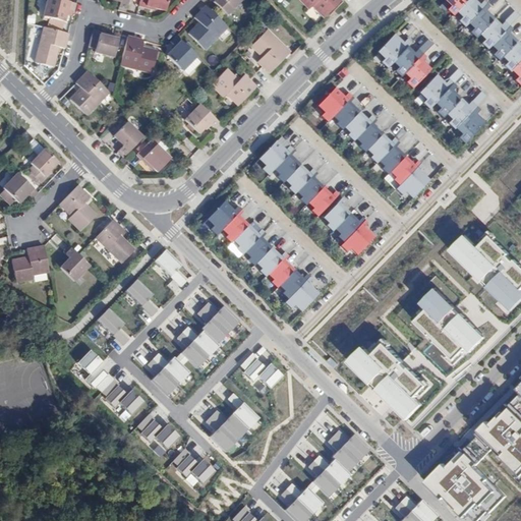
[(69,11),(73,12),(76,4),(61,0),(46,0),(43,16),(50,18),(64,22),(65,17),(67,10),(69,11)]
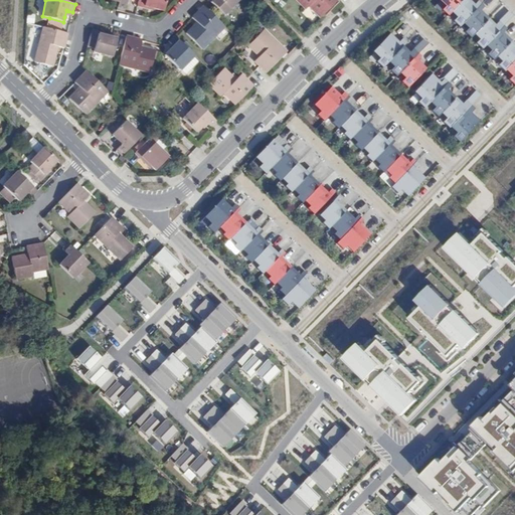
[(121,11),(124,12),(127,0),(110,0),(114,1),(119,2),(118,5),(116,10),(121,11)]
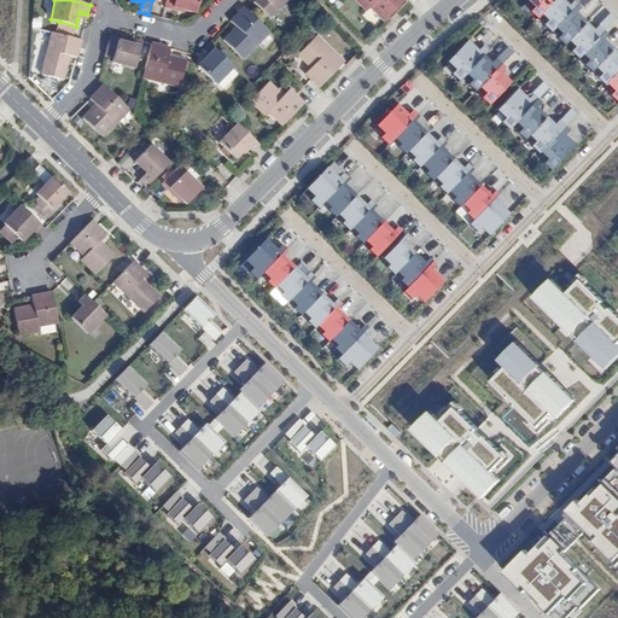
[(165,0),(165,5),(185,10),(196,12),(198,0),(165,0)]
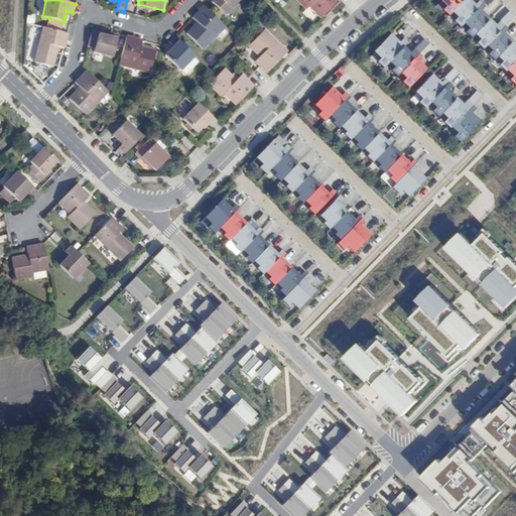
[(213,0),(211,2),(221,12),(226,7),(229,9),(238,0),(213,0)]
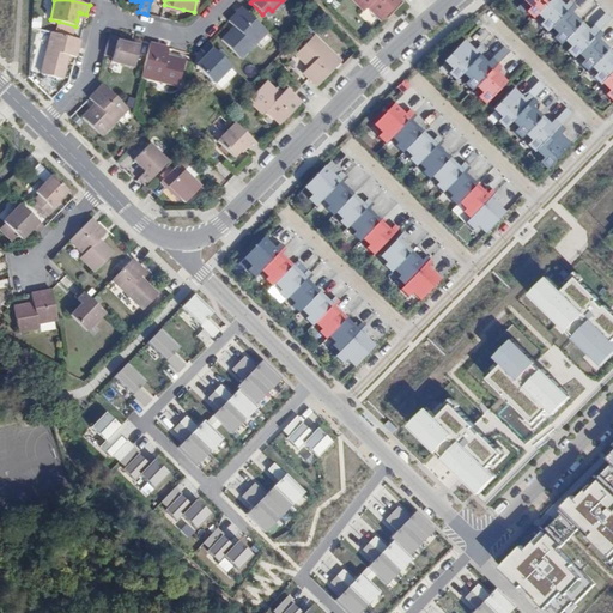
[(400,0),(353,0),(364,10),(368,6),(382,20),(400,0)]
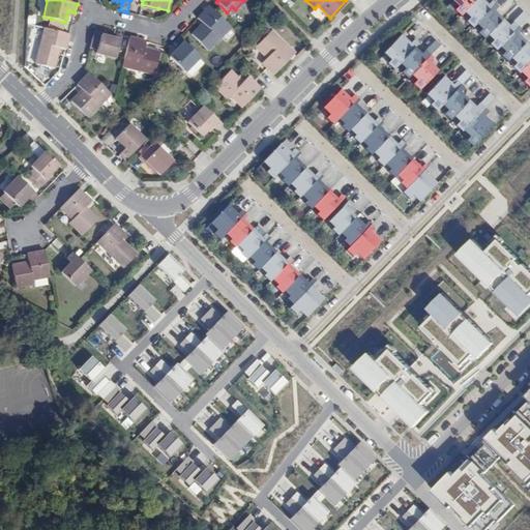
[(451,0),(451,1),(458,6),(453,10),(461,17),(464,13),(464,12),(475,0),(451,0)]
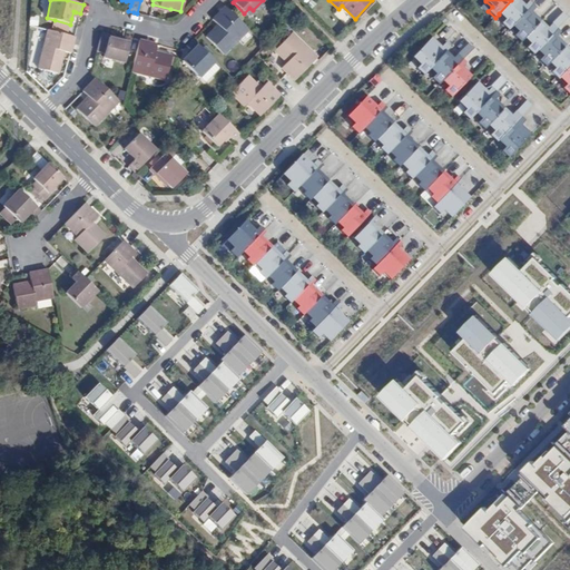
[(524,6),(518,0),(511,0),(499,13),(499,15),(504,20),(501,23),(508,30),(511,27),(511,26),(532,5),(529,1),(524,6)]
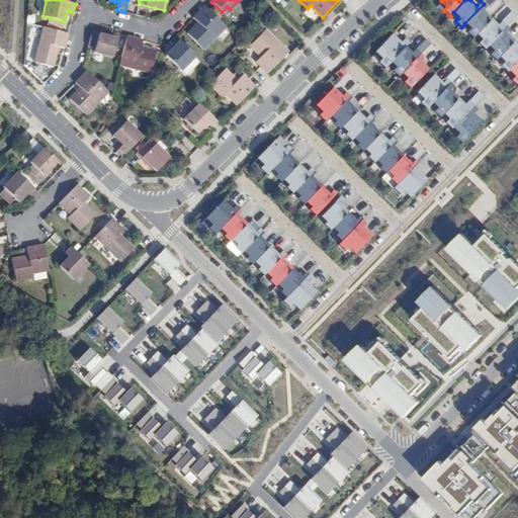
[(491,19),(484,11),(487,7),(484,4),(464,23),(464,24),(469,29),(466,32),(472,38),(477,35),(476,34),(491,19)]
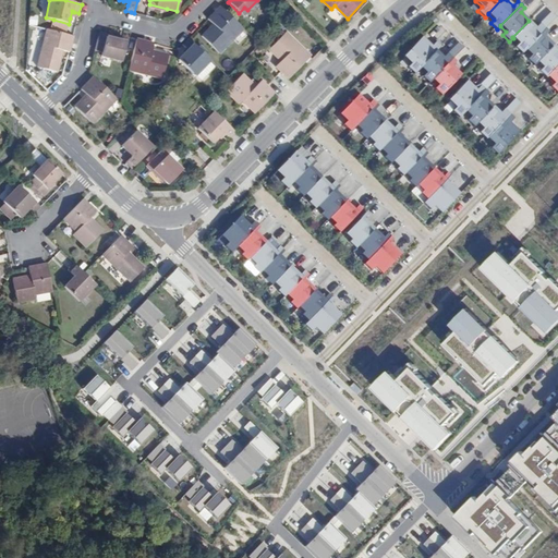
[(219,53),(238,34),(233,28),(238,24),(220,7),(213,14),(208,20),(214,25),(210,29),(209,27),(202,36),(219,53)]
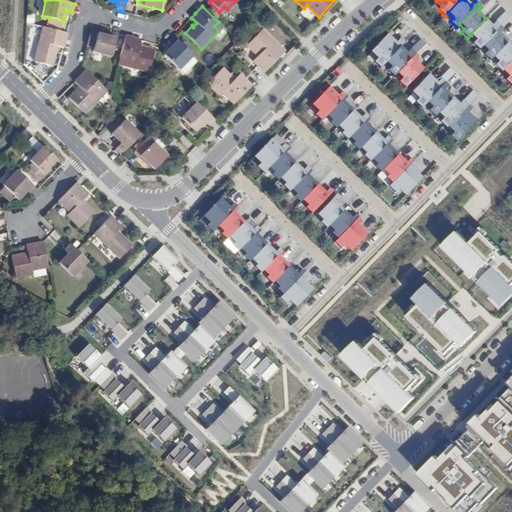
[(63,22),(49,18),(47,25),(61,29),(63,22)]
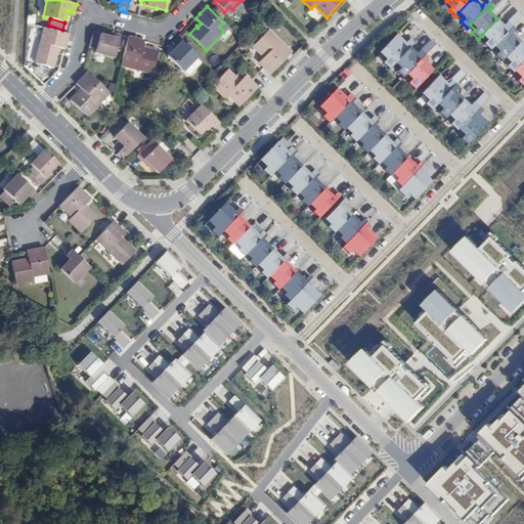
[(487,41),(483,44),(489,50),(493,47),(493,46),(513,27),(510,24),(506,28),(496,19),(481,35),(482,36),(487,41)]
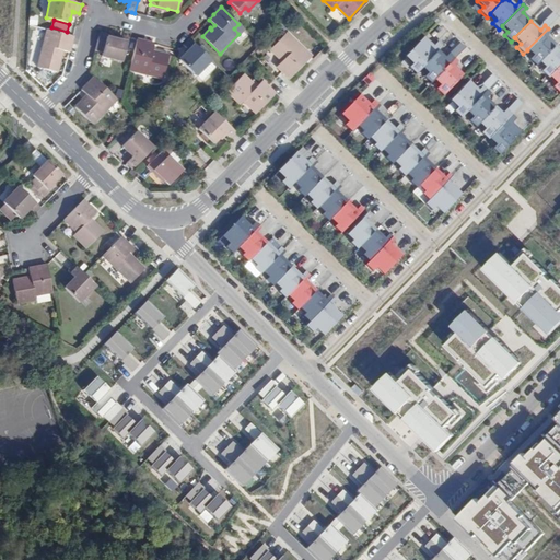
[(238,34),(244,28),(238,24),(234,28),(238,34)]
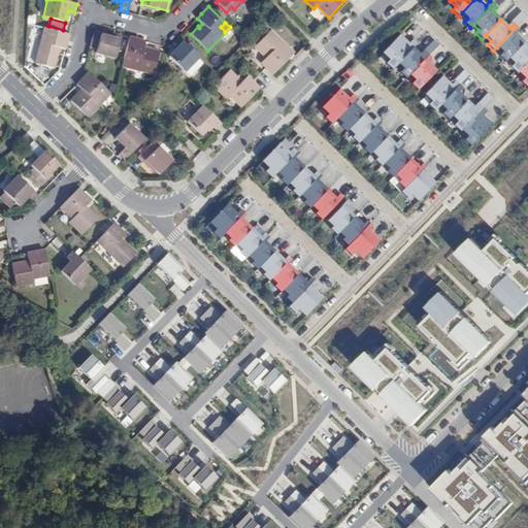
[(520,30),(517,27),(497,46),(497,47),(502,53),(498,56),(505,62),(508,59),(508,58),(524,42),(516,34),(520,30)]
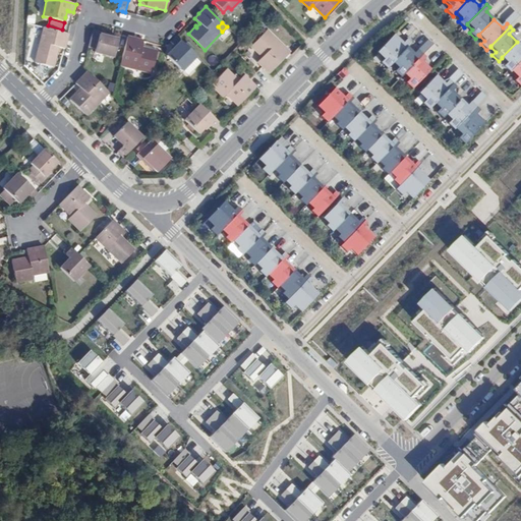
[(58,48),(64,50),(65,46),(68,34),(44,27),(35,63),(53,68),(58,48)]
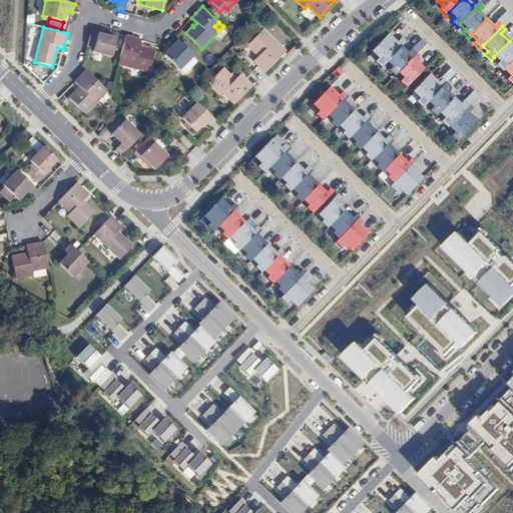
[(105,33),(91,29),(90,32),(112,37),(113,35),(105,33)]
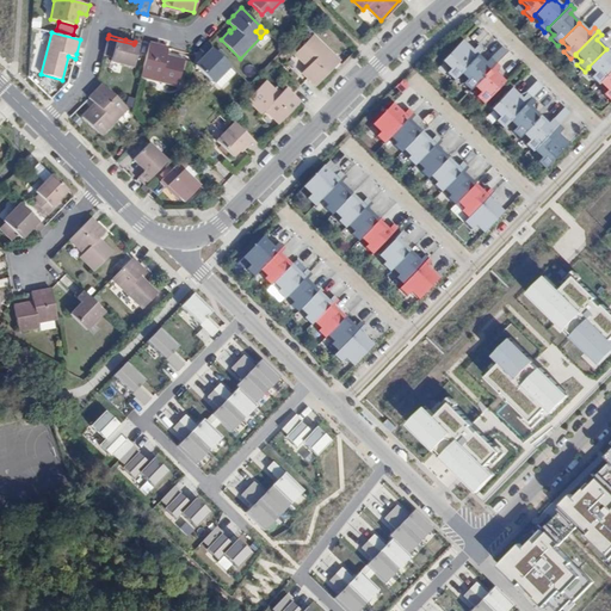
[(304,75),(316,87),(340,62),(314,36),(295,55),(304,63),(304,62),(309,66),(302,73),(304,75)]
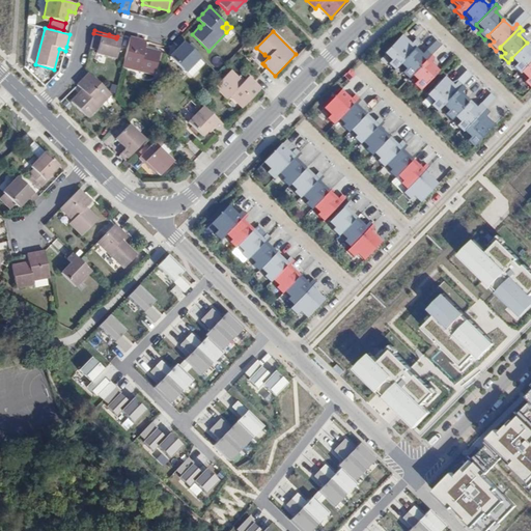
[(116,38),(93,33),(90,48),(98,50),(96,54),(116,58),(120,40),(116,38)]
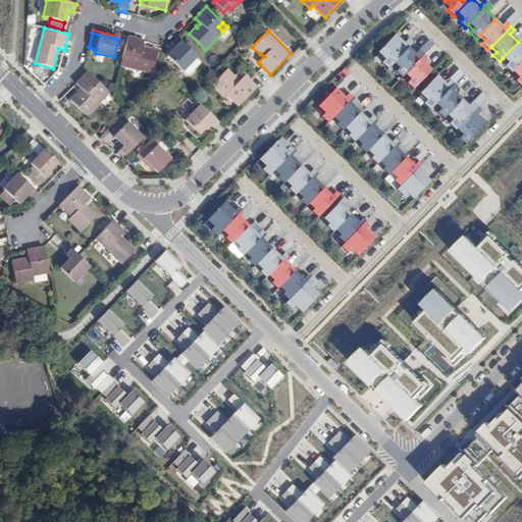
[(396,35),(377,53),(384,59),(381,63),(387,69),(394,63),(393,63),(408,47),(412,43),(408,39),(404,43),(396,35)]
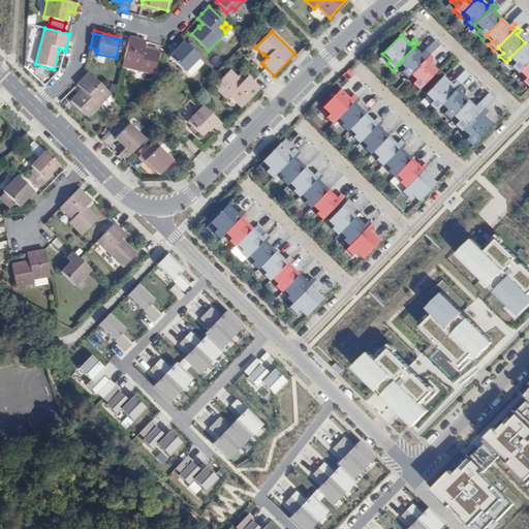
[(148,51),(150,43),(146,41),(129,37),(123,60),(130,62),(129,68),(154,74),(160,53),(154,51),(153,52),(148,51)]
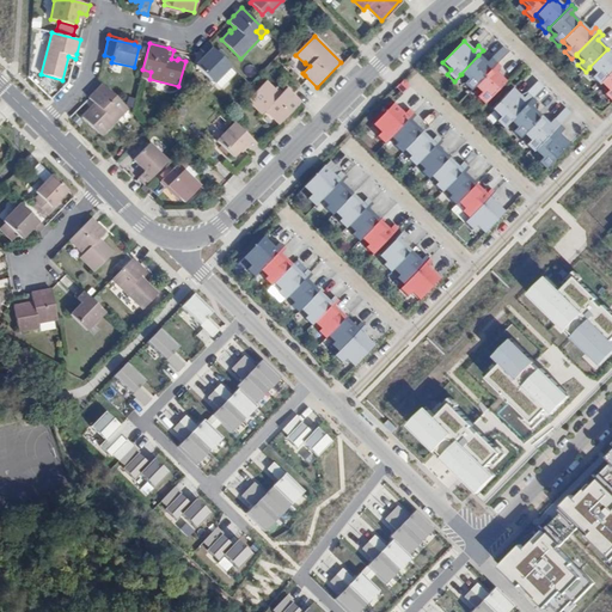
[(228,68),(231,66),(225,60),(218,53),(207,43),(203,47),(201,49),(204,53),(207,55),(202,59),(196,66),(213,84),(214,83),(228,68)]
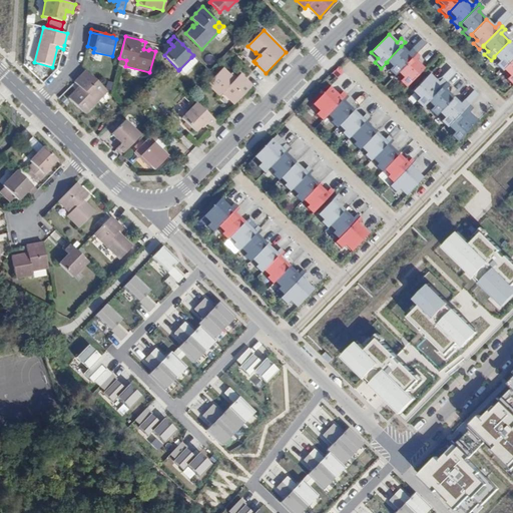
[(512,44),(509,41),(494,56),(494,57),(499,62),(496,65),(502,71),(503,70),(512,59),(512,44)]
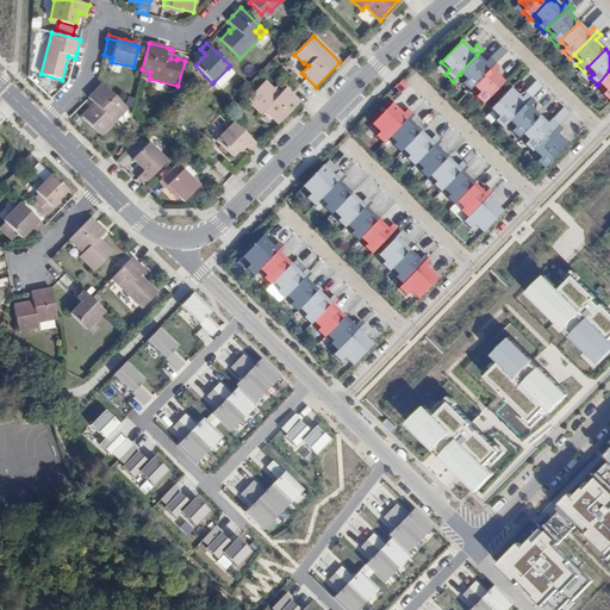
[(473,87),(495,63),(491,60),(486,64),(477,55),(459,74),(460,74),(466,80),(461,85),(468,92),(473,87)]
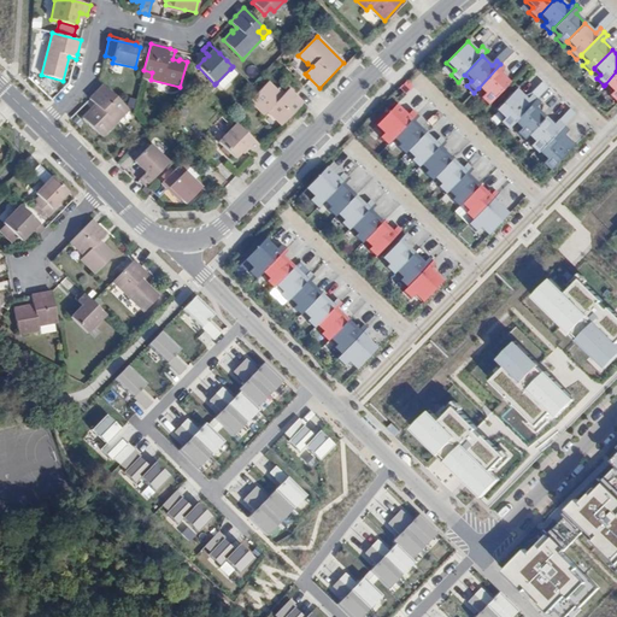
[(488,106),(510,83),(500,72),(505,68),(500,64),(479,88),(485,94),(480,99),(488,106)]
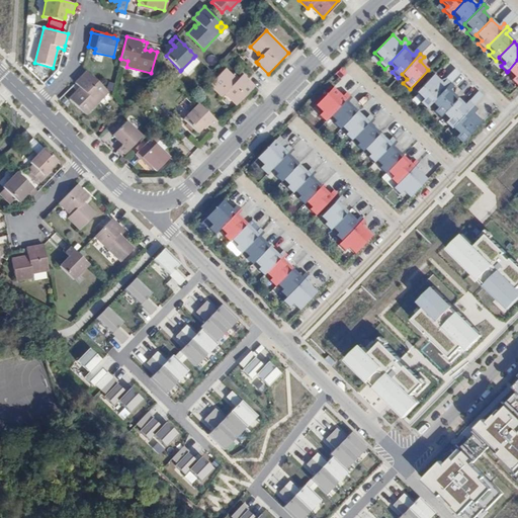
[(193,58),(181,70),(186,76),(198,63),(193,58)]
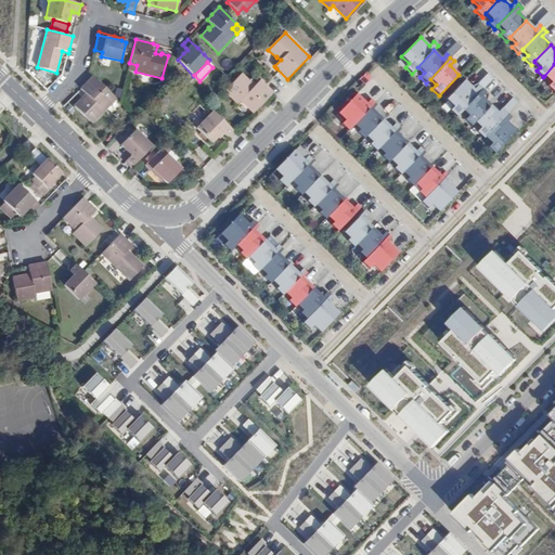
[(128,69),(136,72),(137,65),(129,63),(128,69)]
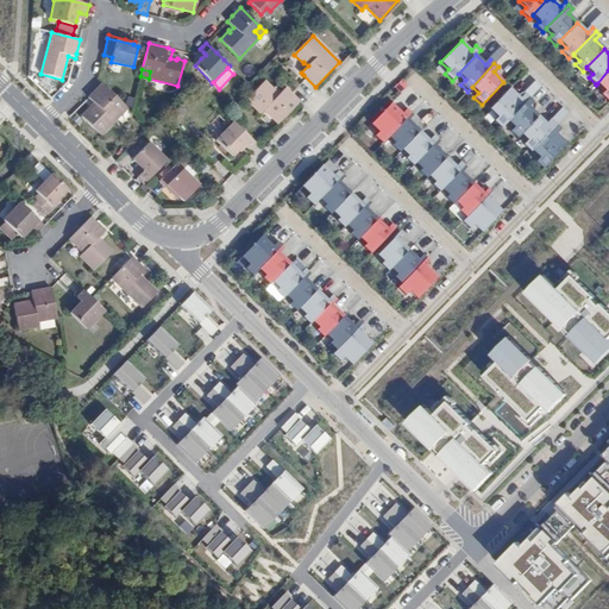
[(597,83),(604,90),(601,95),(608,102),(608,101),(608,70),(597,83)]
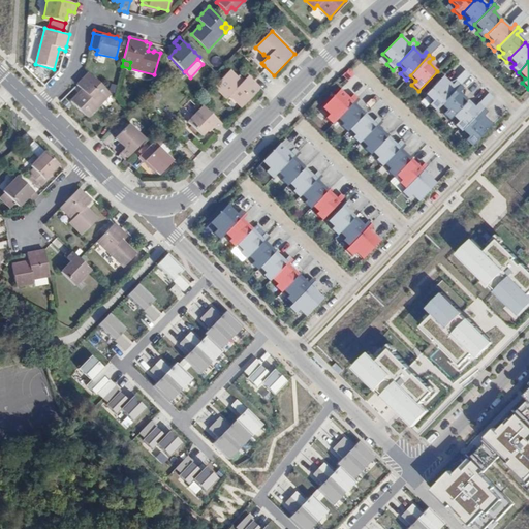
[(241,109),(260,89),(250,79),(247,76),(244,81),(242,83),(238,79),(229,71),(214,87),(226,99),(228,96),(241,109)]
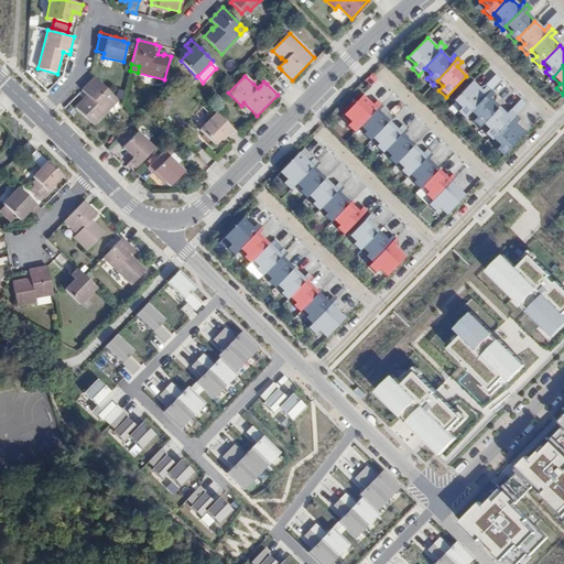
[(112,96),(95,78),(83,90),(89,97),(85,100),(85,99),(76,108),(94,125),(112,106),(107,100),(112,96)]
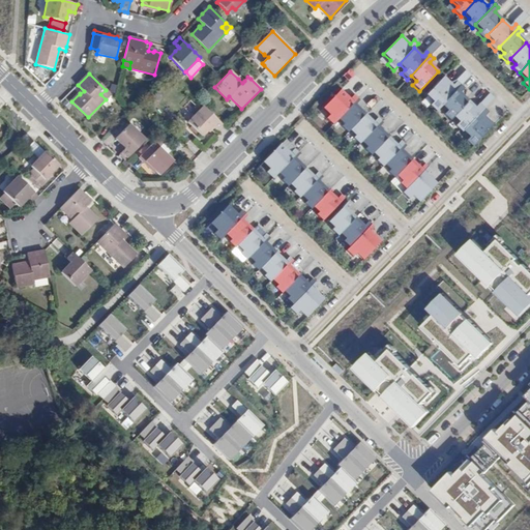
[(461,85),(458,82),(453,86),(444,77),(425,95),(433,102),(430,106),(436,112),(442,106),(441,106),(461,85)]
